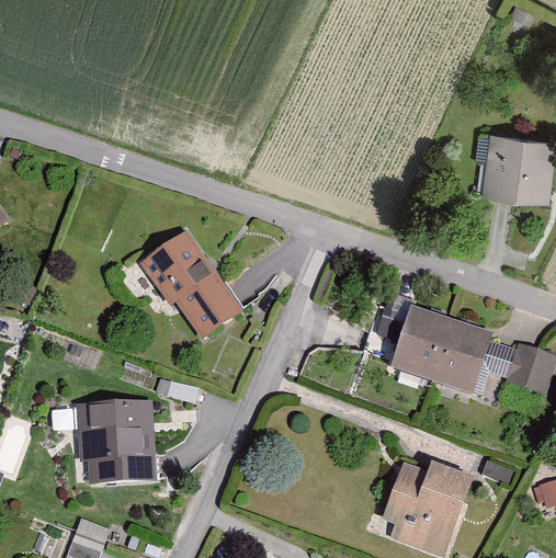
[(551,137),(485,132),(480,192),(545,197),(551,137)]
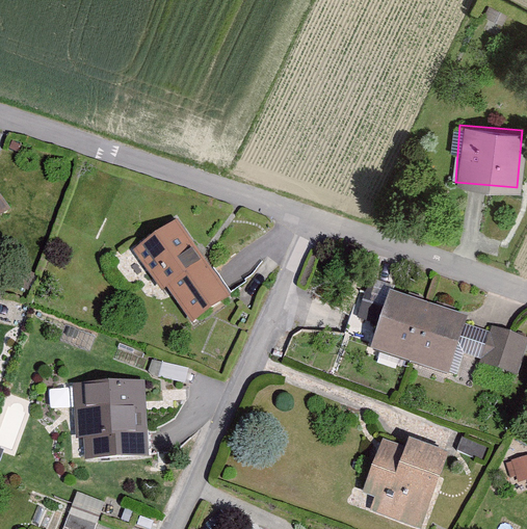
[(175,216),(134,243),(185,322),(227,295),(175,216)]
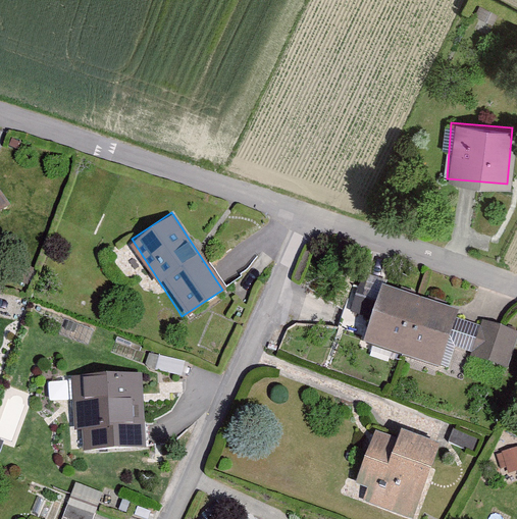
[(461,308),(380,283),(362,342),(444,367),(461,308)]
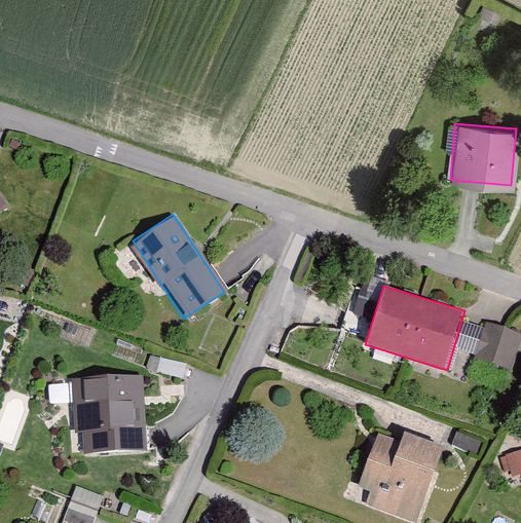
[(481,322),(470,358),(507,369),(518,333),(481,322)]
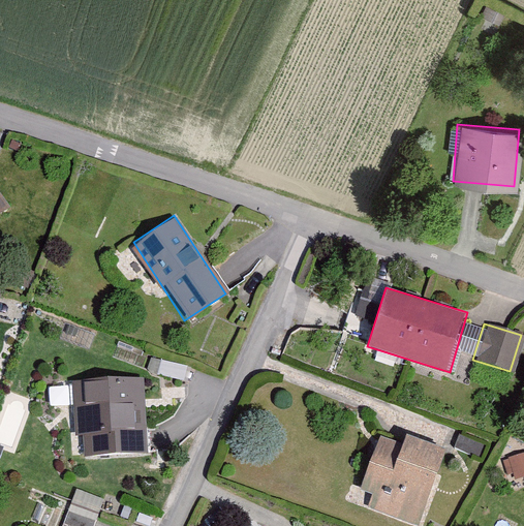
[(134,376),(73,380),(79,456),(141,452),(134,376)]
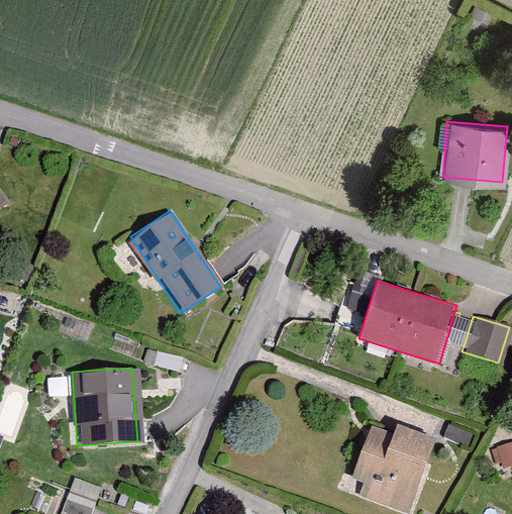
[(432,445),(371,423),(346,490),(408,512),(432,445)]
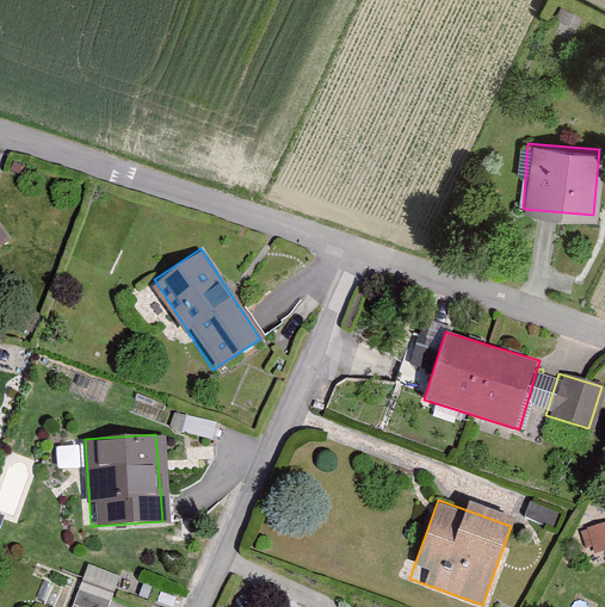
[(65,606),(102,606),(116,573),(84,561),(65,606)]
